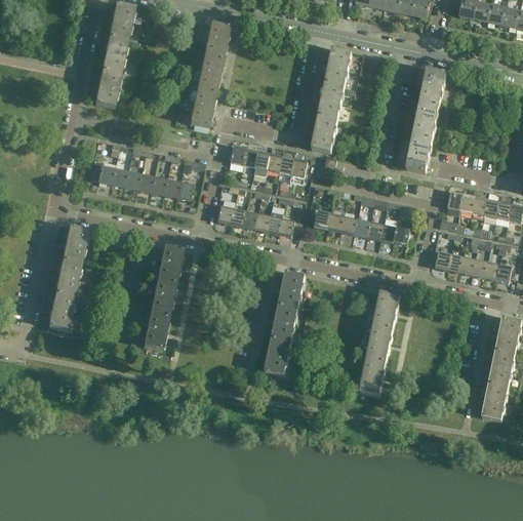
[(369,0),(368,6),(383,9),(384,0),(369,0)]
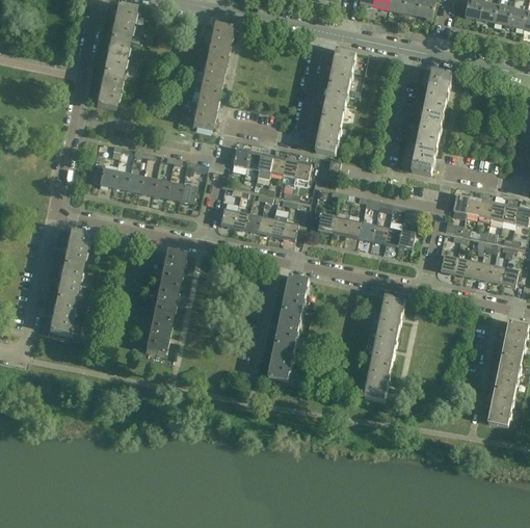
[(389,0),(388,9),(402,12),(404,0),(389,0)]
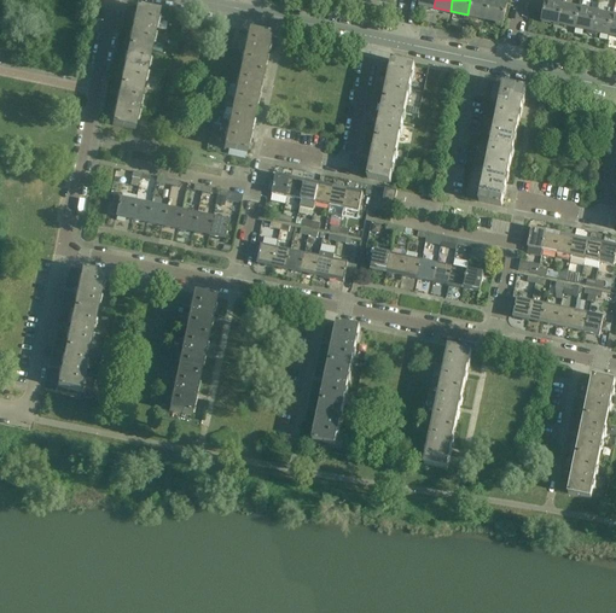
[(470,0),(468,15),(483,18),(487,0),(470,0)]
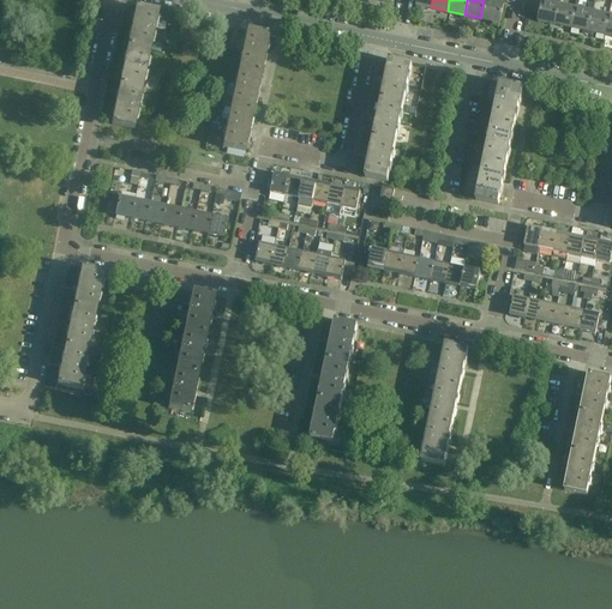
[(484,0),(480,18),(497,22),(502,0),(484,0)]
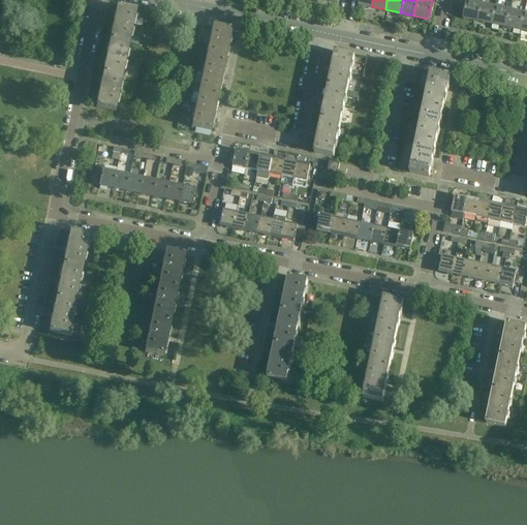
[(475,19),(479,1),(474,0),(465,0),(461,16),(475,19)]
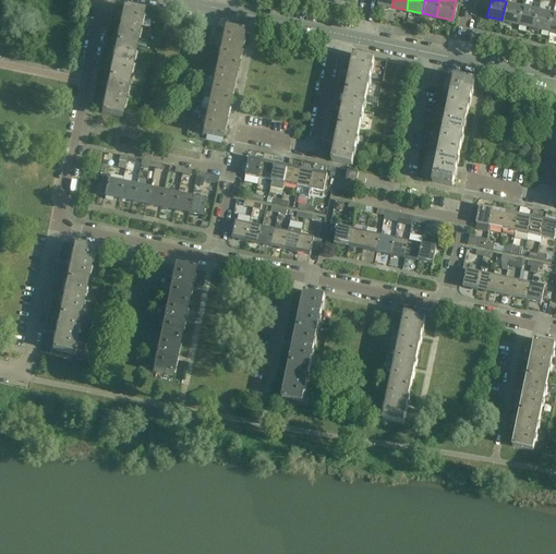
[(521,4),(506,1),(502,20),(517,23),(521,4)]
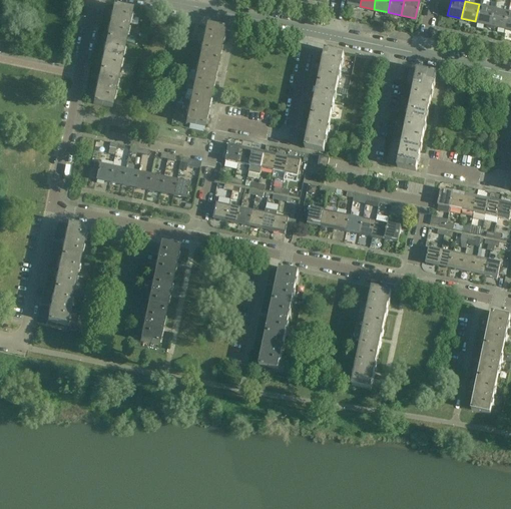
[(130,7),(111,3),(104,36),(123,40),(130,7)]
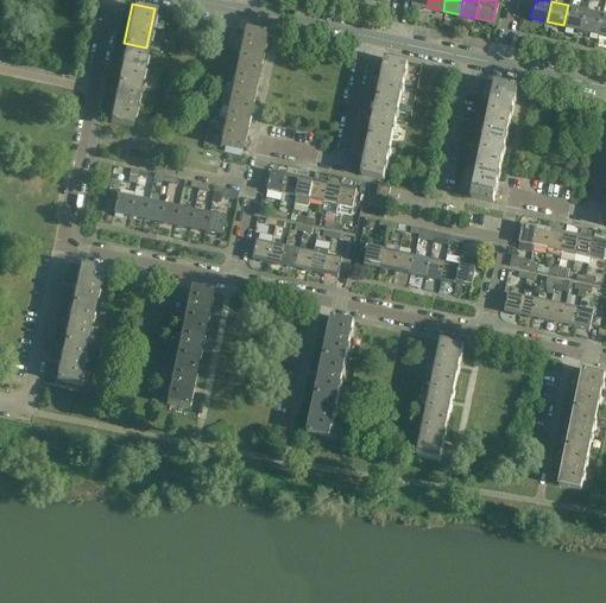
[(584,7),(568,5),(563,25),(580,29),(584,7)]
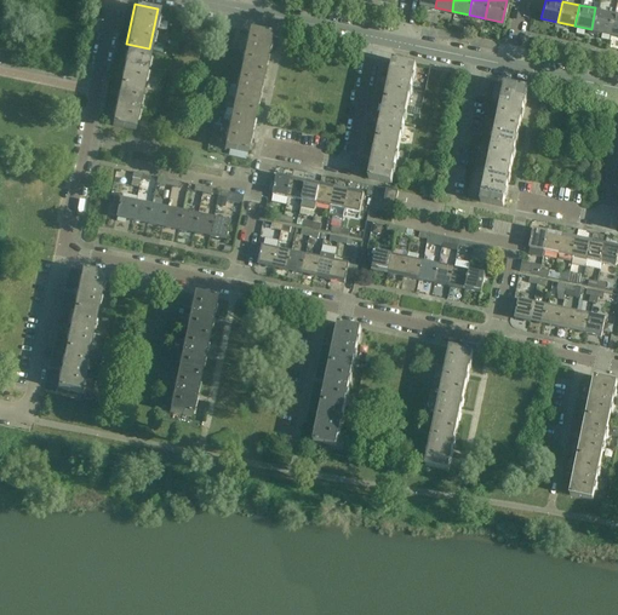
[(612,11),(595,7),(591,29),(607,33),(612,11)]
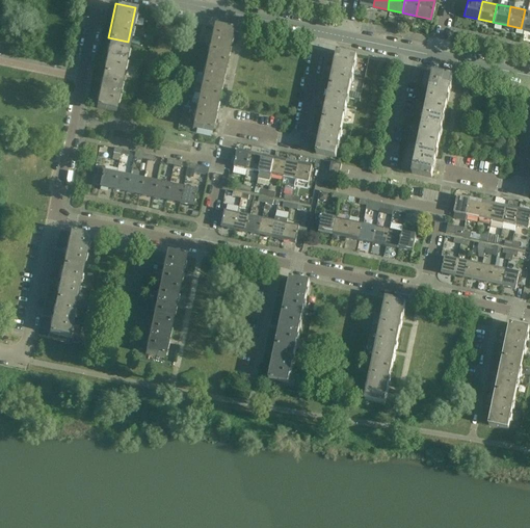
[(529,29),(529,10),(525,9),(521,28),(529,29)]
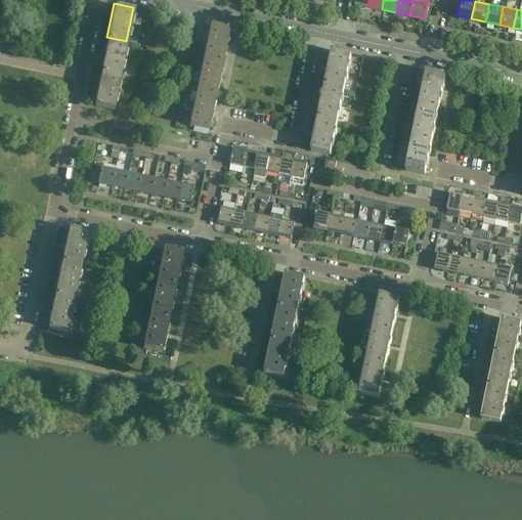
[(221,60),(227,27),(208,23),(201,56),(221,60)]
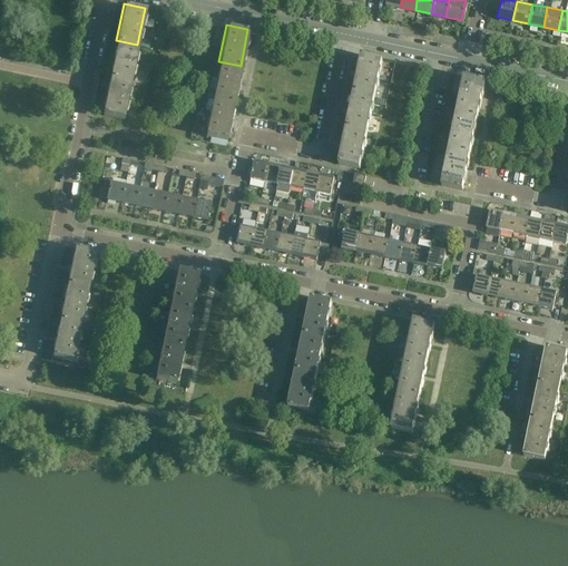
[(116,40),(108,76),(130,80),(137,45),(116,40)]
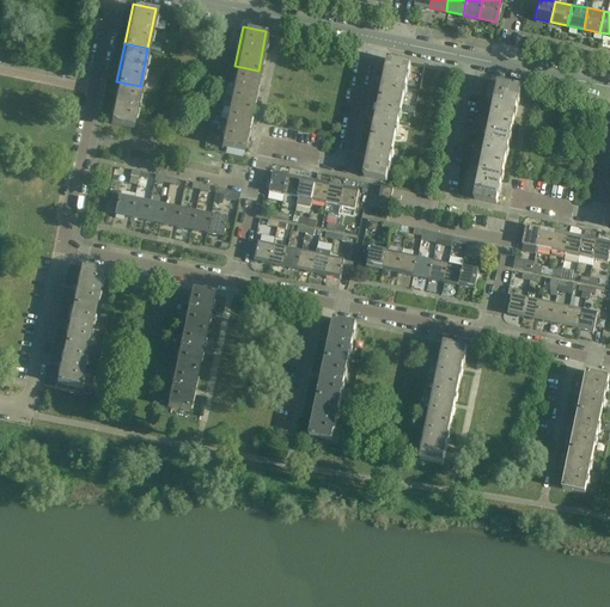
[(385,56),(377,96),(401,99),(402,91),(409,61),(385,56)]
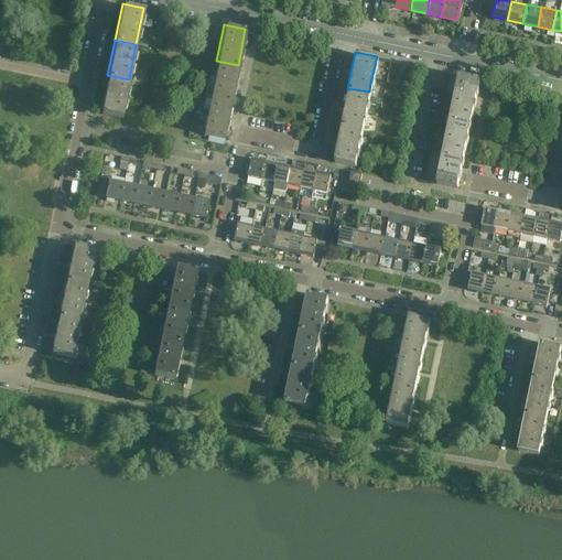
[(230,100),(238,65),(216,61),(212,84),(209,96),(230,100)]
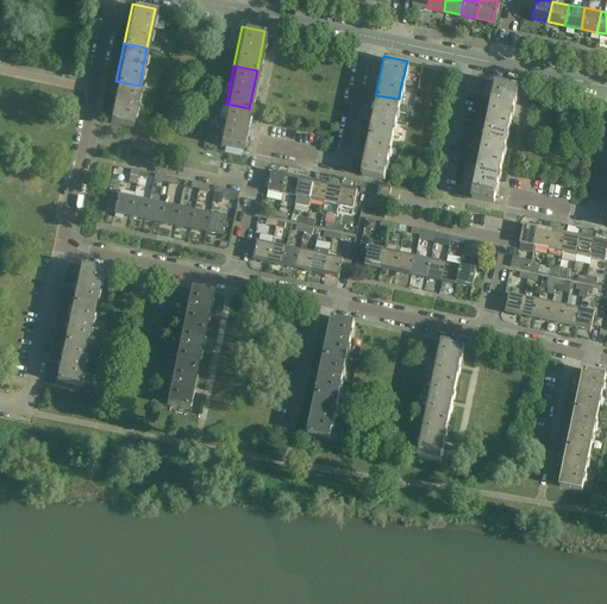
[(515,83),(494,79),(486,118),(508,123),(515,83)]
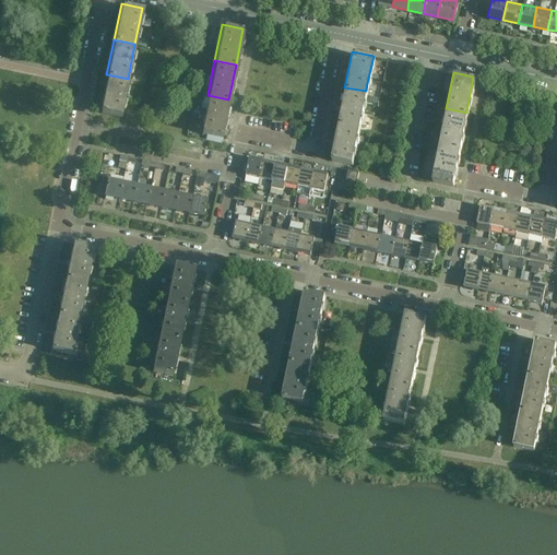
[(128,79),(106,74),(99,109),(120,115),(127,83),(128,79)]
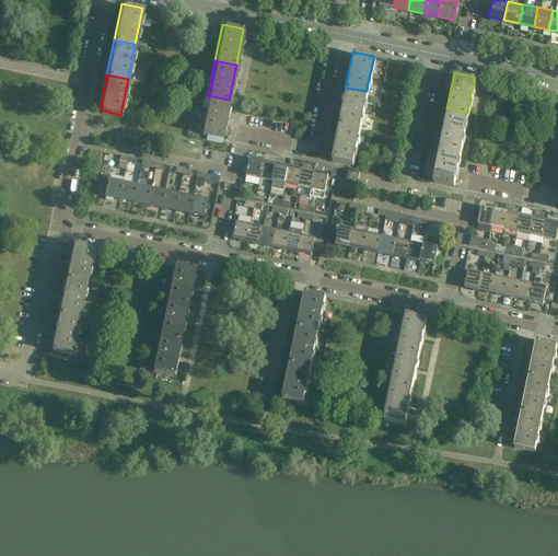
[(345,88),(338,123),(359,127),(367,91),(345,88)]
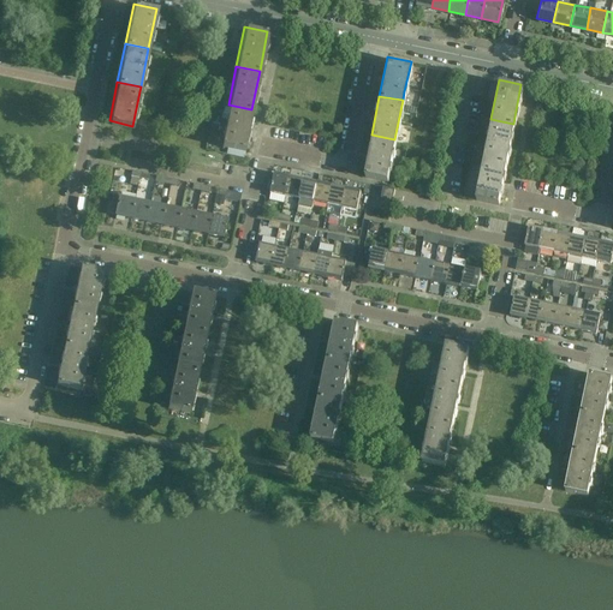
[(220,144),(238,148),(243,149),(251,109),(228,105),(220,144)]
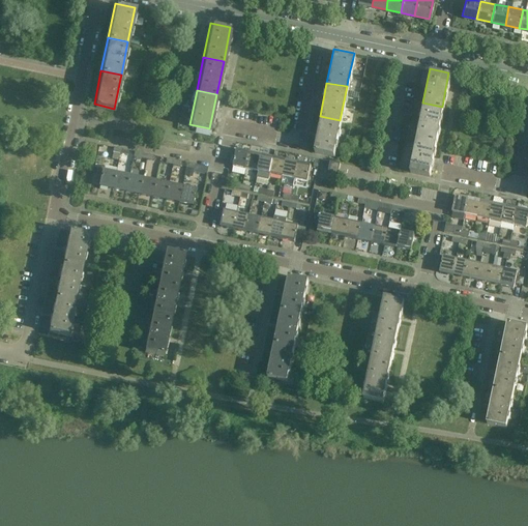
[(442,107),(422,103),(415,137),(435,141),(437,129),(442,107)]
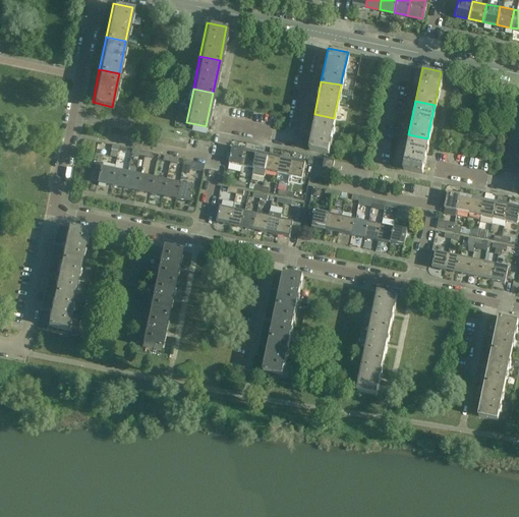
[(314,114),(307,148),(327,152),(334,118),(314,114)]
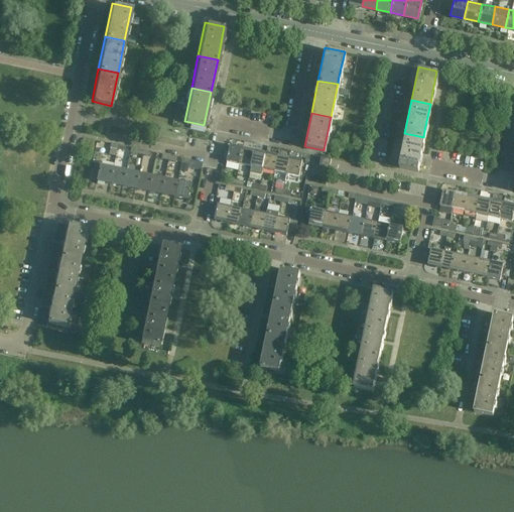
[(423,137),(404,133),(397,165),(416,169),(423,137)]
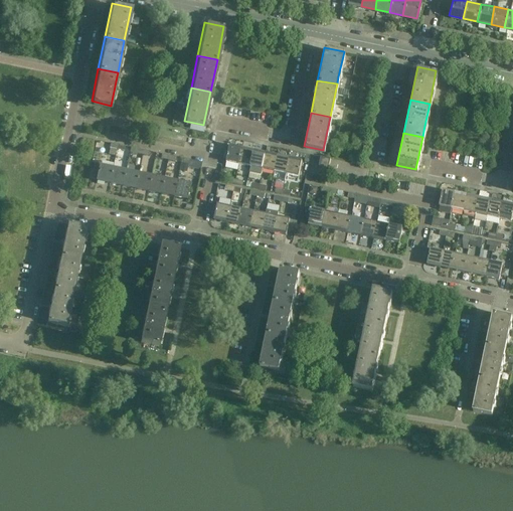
[(114,153),(115,146),(116,142),(109,140),(108,145),(107,151),(114,153)]
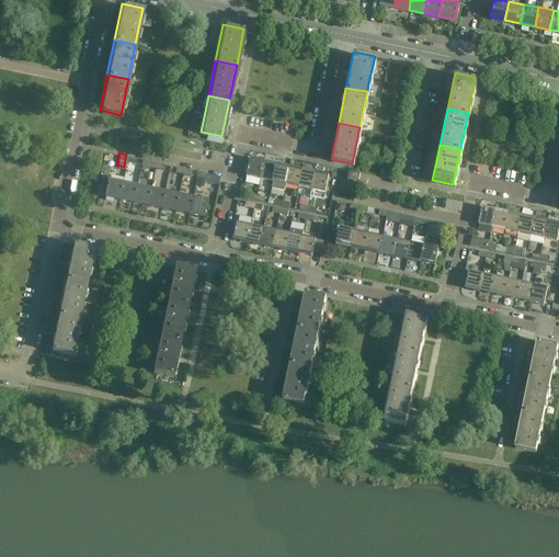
[(259,175),(262,158),(249,156),(244,173),(259,175)]
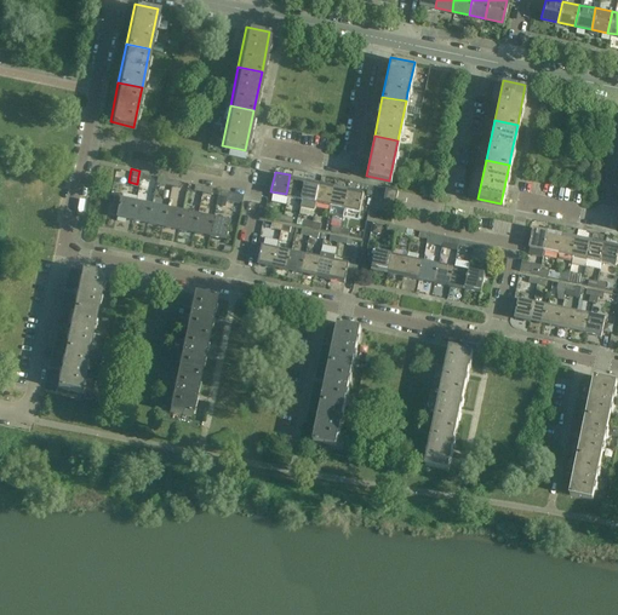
[(304,178),(290,174),(286,194),(299,197),(304,178)]
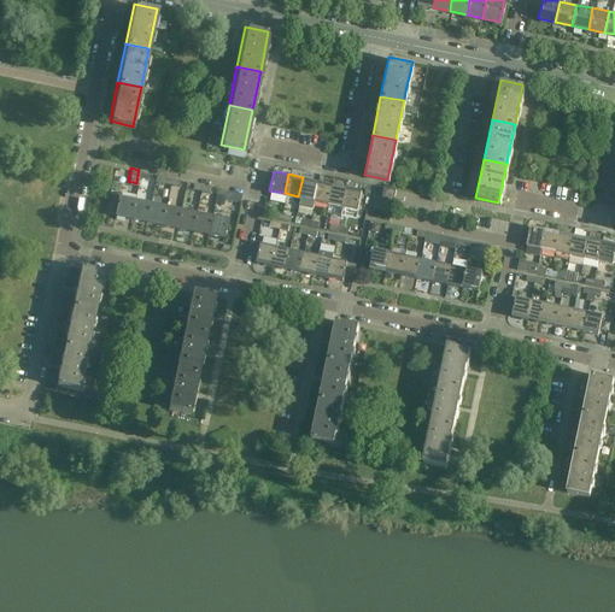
[(316,180),(303,177),(298,196),(297,204),(311,206),(312,199),(316,180)]
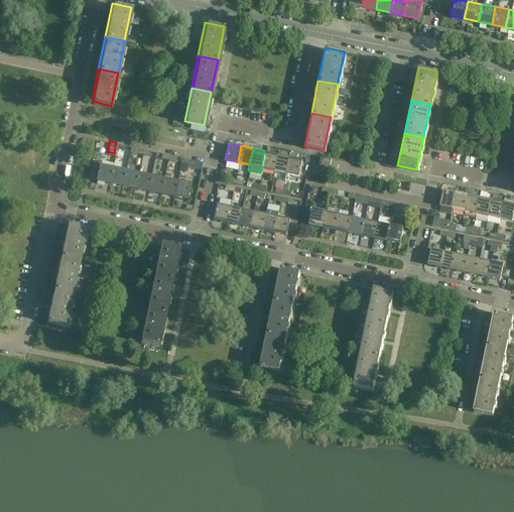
[(276,153),(264,150),(261,166),(273,169),(276,153)]
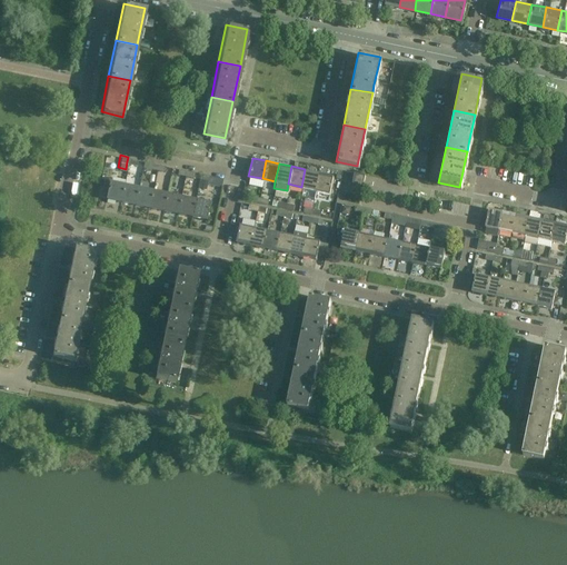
[(318,171),(305,169),(301,187),(315,189),(318,171)]
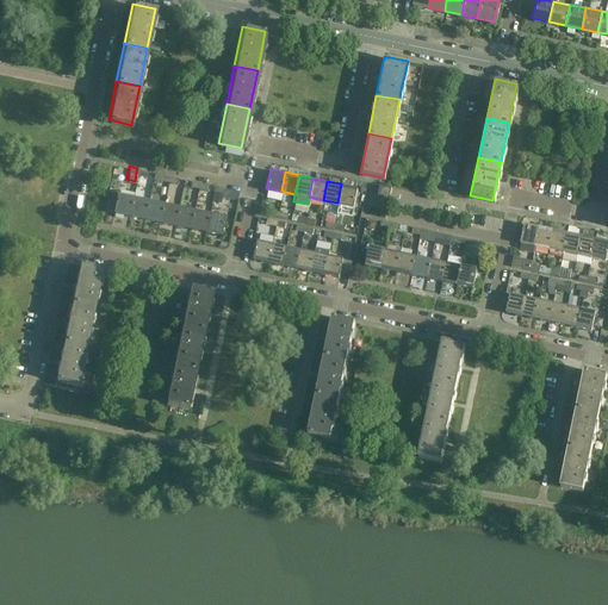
[(386,200),(389,185),(378,182),(374,198),(386,200)]
